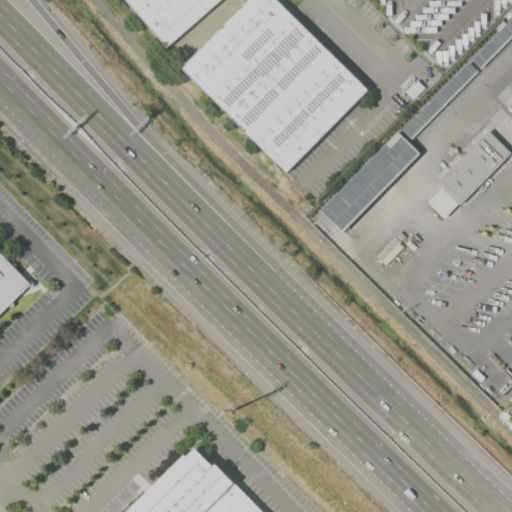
[(126,0),(216,0),(166,45),(126,0)]
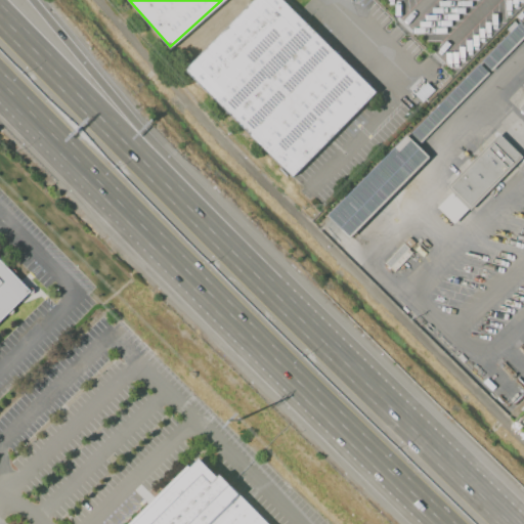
[(184,70),(254,0),(285,0),(378,92),(293,177),(184,70)]
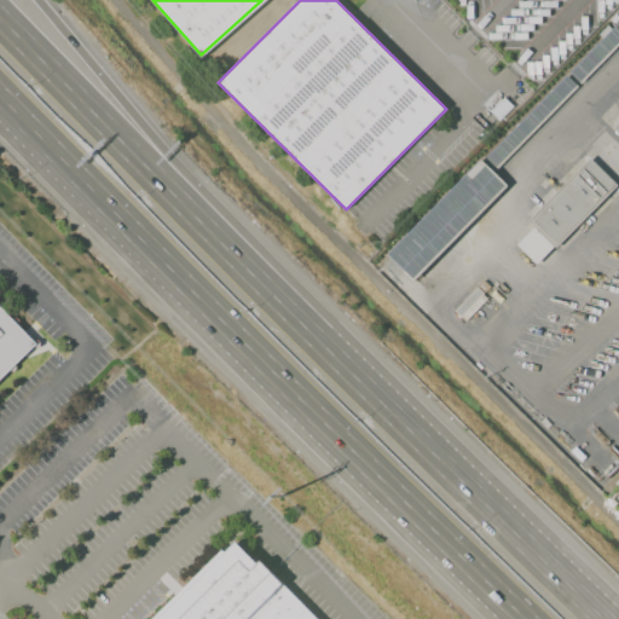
[(570,70),(615,23),(618,27),(618,41),(580,81),(570,70)]
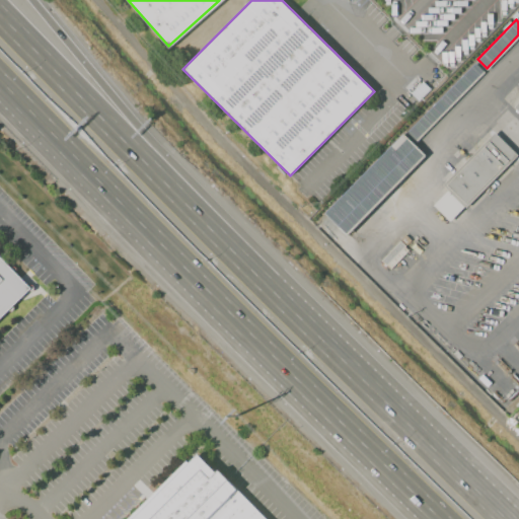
[(405,131),(475,61),(485,71),(415,140),(405,131)]
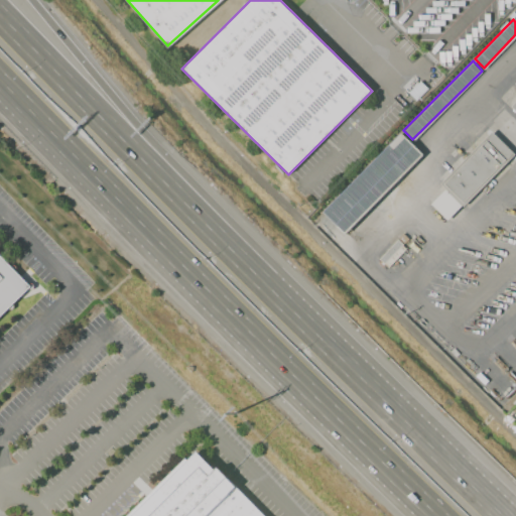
[(440,183),(492,131),(515,154),(463,206),(440,183)]
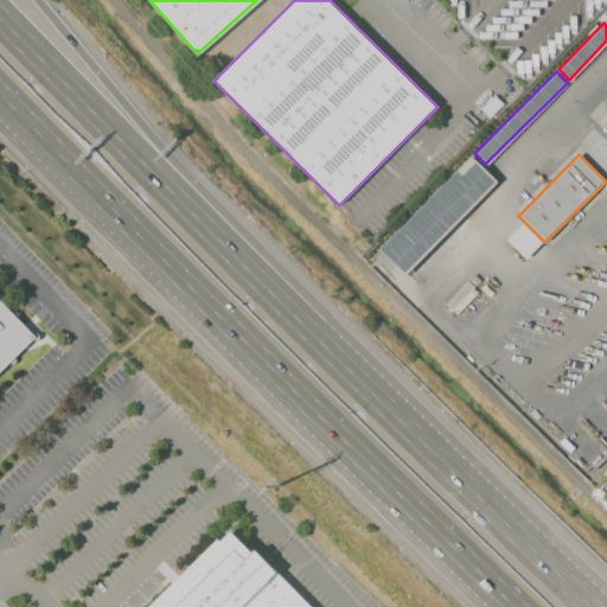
[(378,249),(471,157),(497,181),(404,275),(378,249)]
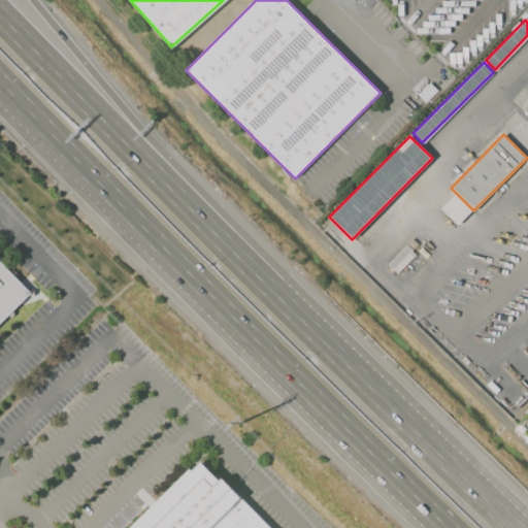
[(0,323),(31,293),(0,261),(0,323)]
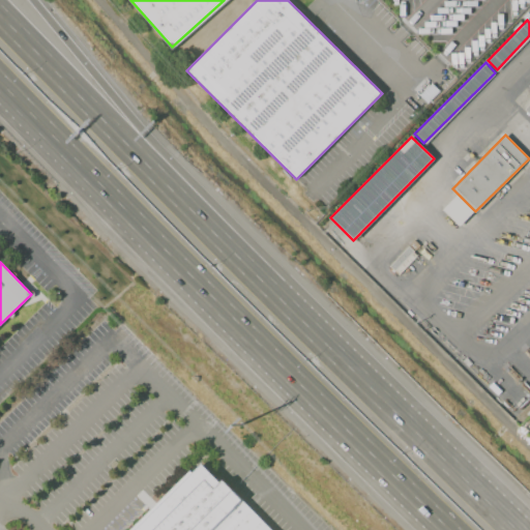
[(271,529),(203,459),(129,529),(271,529)]
